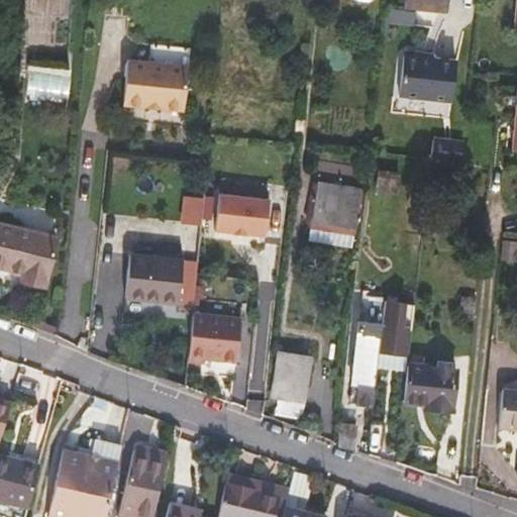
[(434,13),(435,0),(404,0),(403,10),(419,12),(432,13),(434,13)]
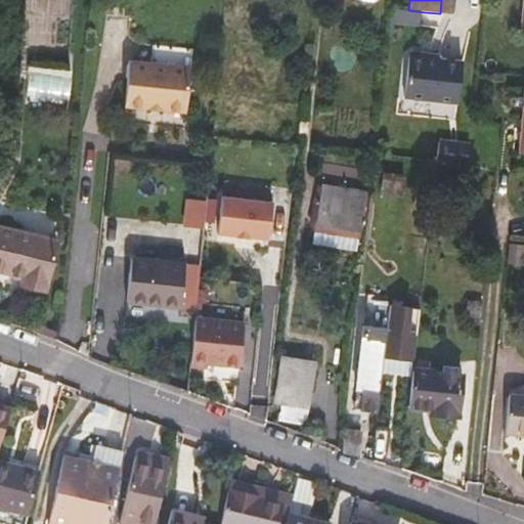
[(441,0),(440,13),(452,15),(453,0),(441,0)]
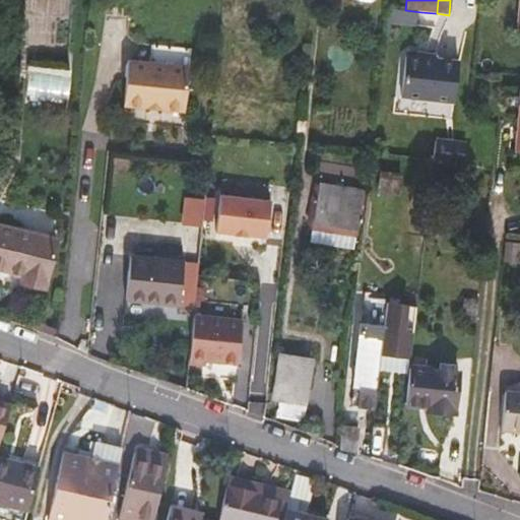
[(127,60),(123,105),(145,108),(146,105),(160,106),(160,109),(183,111),(187,65),(189,48),(150,44),(148,62),(127,60)]
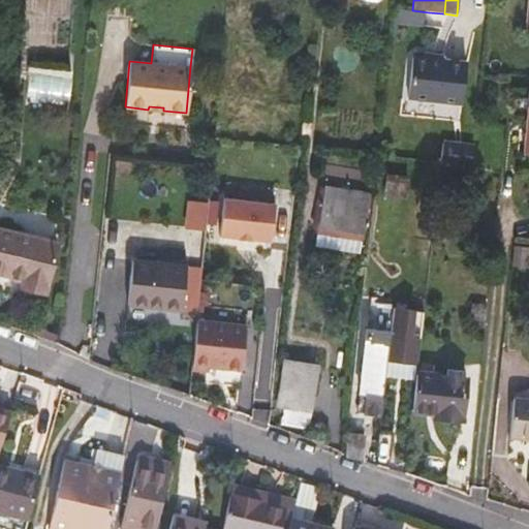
[(406,56),(402,97),(455,103),(460,62),(423,58),(419,53),(411,53),(406,56)]
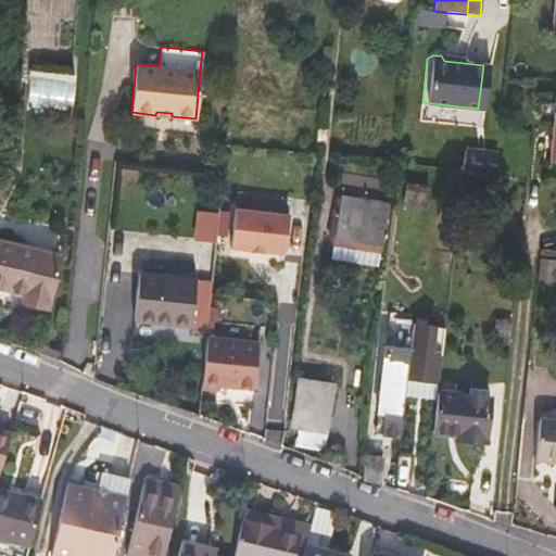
[(405,204),(426,206),(428,187),(407,185),(405,204)]
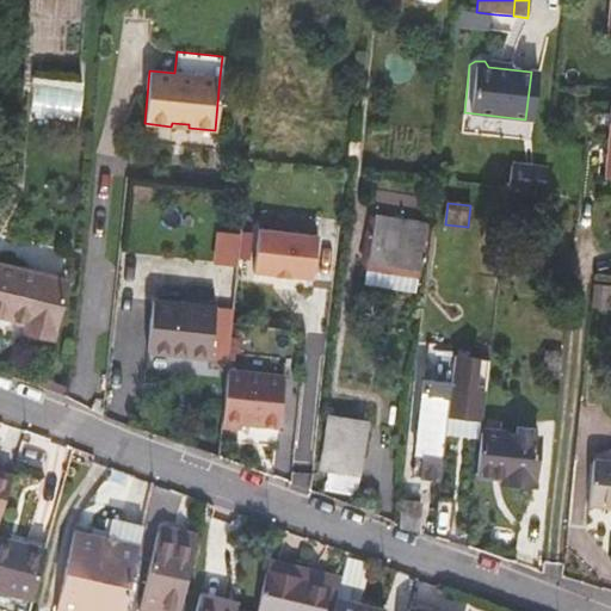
[(375,220),(366,271),(417,279),(425,228),(375,220)]
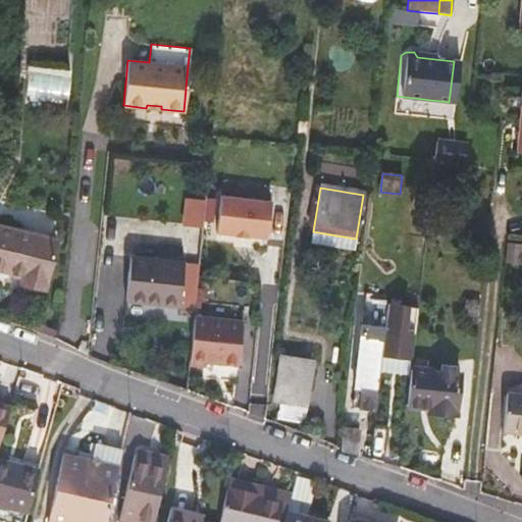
[(249,236),(267,238),(271,201),(221,195),(216,232),(235,235),(235,236),(249,238),(249,236)]
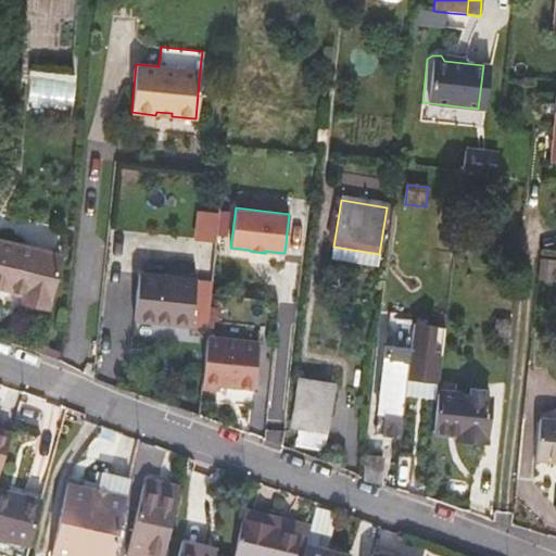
[(0,239),(0,289),(22,294),(21,303),(49,310),(62,253),(0,239)]
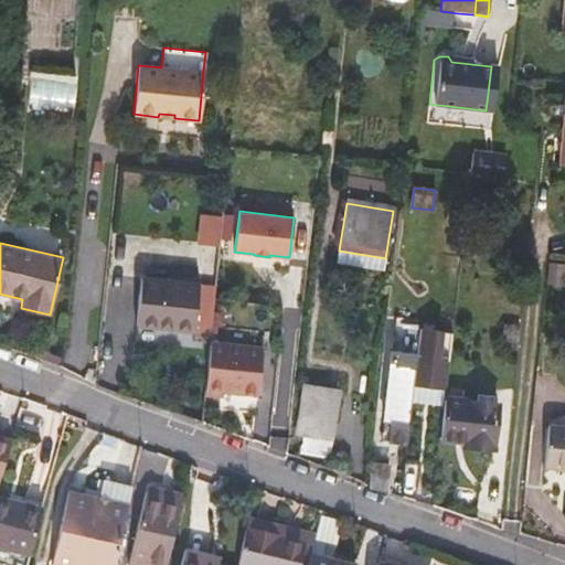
[(141,278),(137,328),(195,332),(200,283),(141,278)]
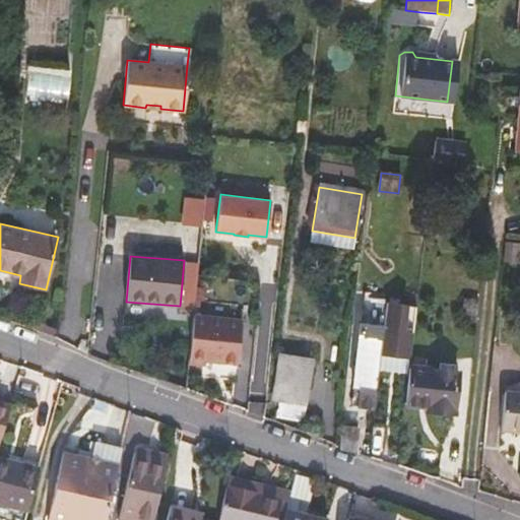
[(410,305),(387,302),(384,324),(380,355),(409,360),(412,332),(406,331),(410,305)]
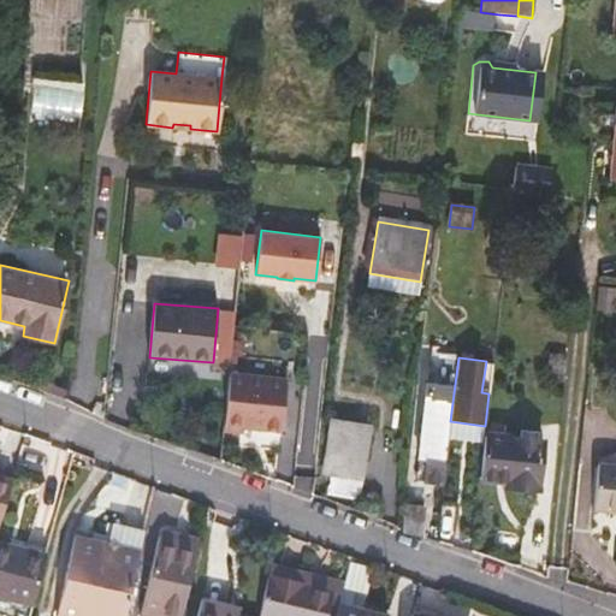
[(280,431),(285,379),(229,373),(223,430),(243,432),(243,427),(280,431)]
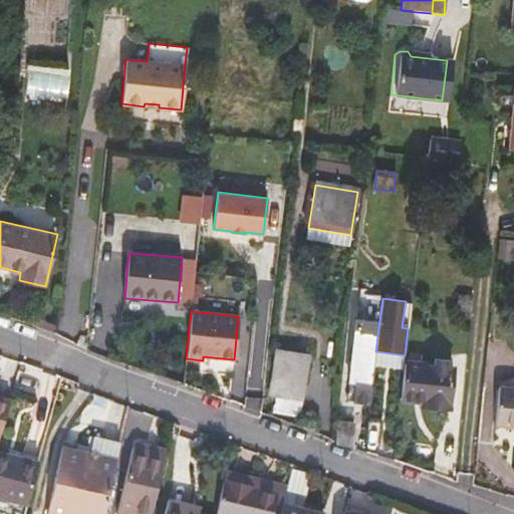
[(379,320),(355,318),(347,384),(354,386),(352,404),(369,406),(375,351),(379,320)]
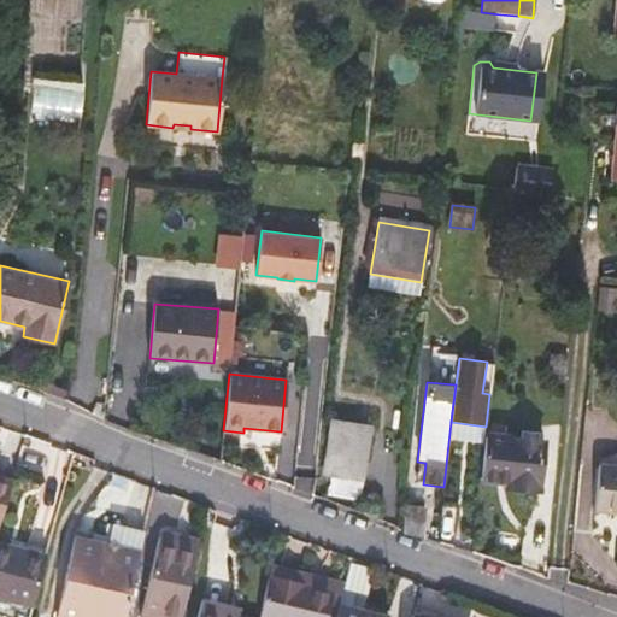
[(322,421),(315,489),(358,498),(369,428),(322,421)]
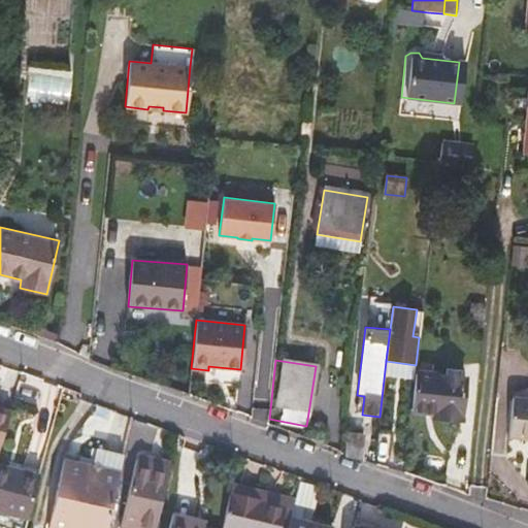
[(436,372),(416,370),(411,413),(435,415),(434,418),(463,420),(466,377),(436,375),(436,372)]
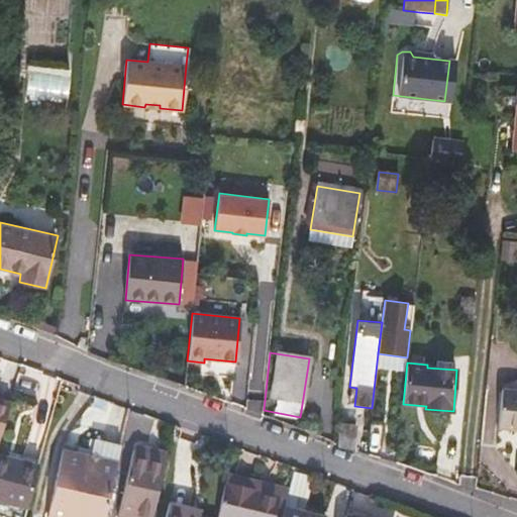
[(516,390),(502,389),(498,428),(516,429),(516,390)]
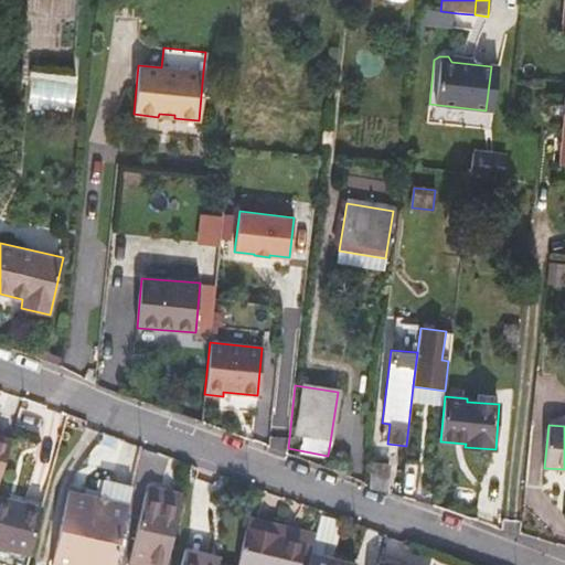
[(0,481),(12,438),(0,435),(0,481)]
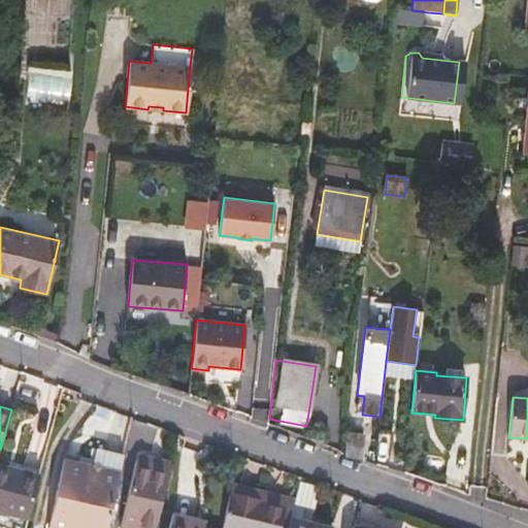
[(363,434),(348,431),(344,455),(361,458),(363,434)]
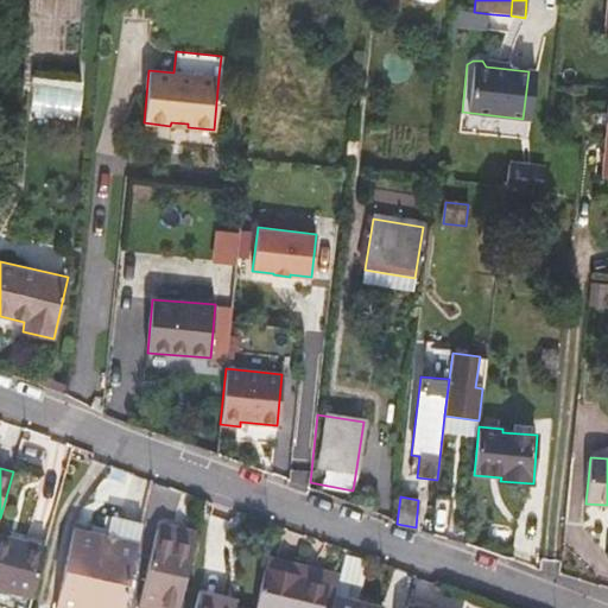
[(109,532),(140,540),(144,524),(145,520),(114,513),(109,532)]
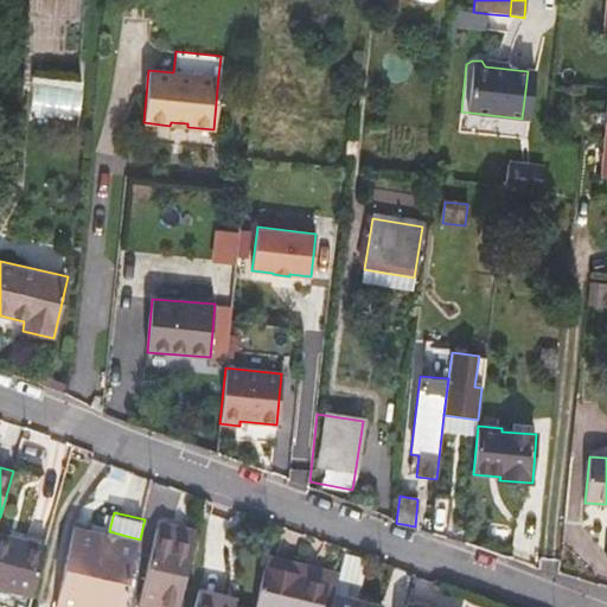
[(136,551),(151,555),(158,526),(144,523),(140,540),(136,551)]
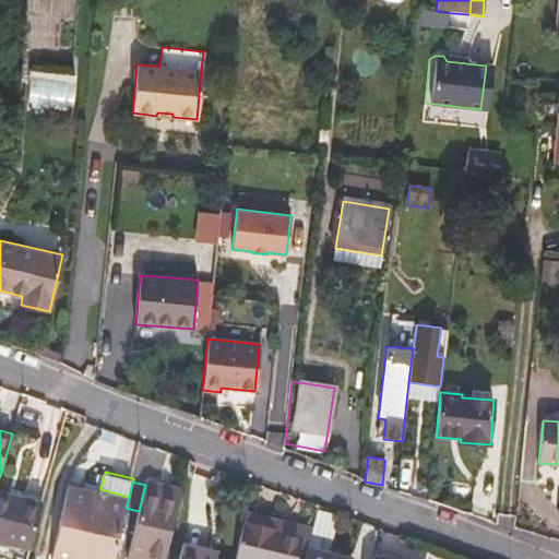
[(100,489),(70,483),(52,558),(58,558),(114,558),(126,508),(129,497),(100,489)]
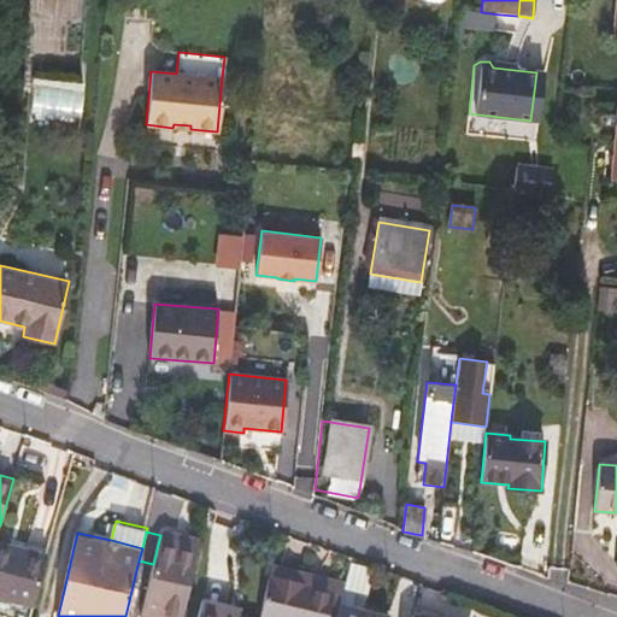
[(182,616),(200,544),(160,535),(153,564),(141,616),(140,616),(182,616)]
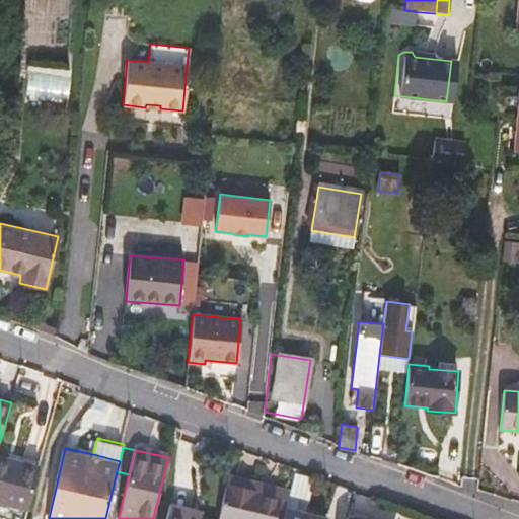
[(0,457),(0,503),(28,511),(40,468),(0,457)]
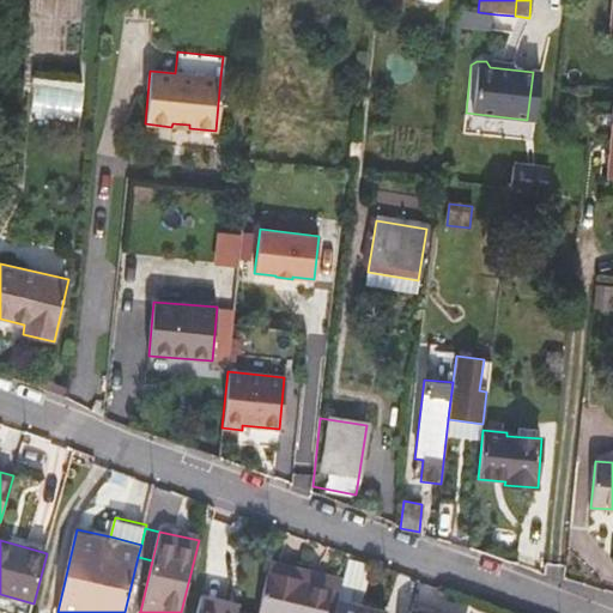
[(272,553),(269,562),(335,577),(337,570),(272,553)]
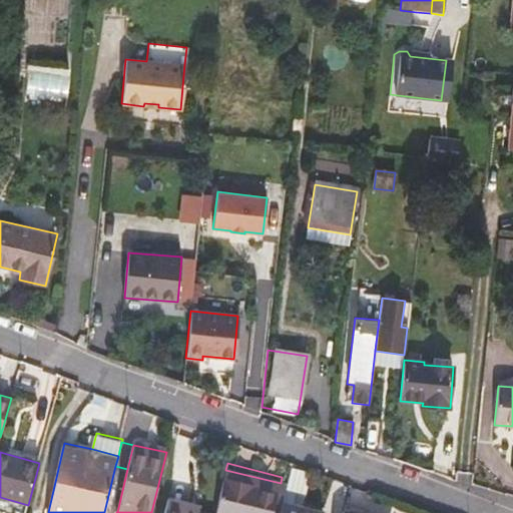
[(307,469),(292,463),(285,488),(302,492),(307,469)]
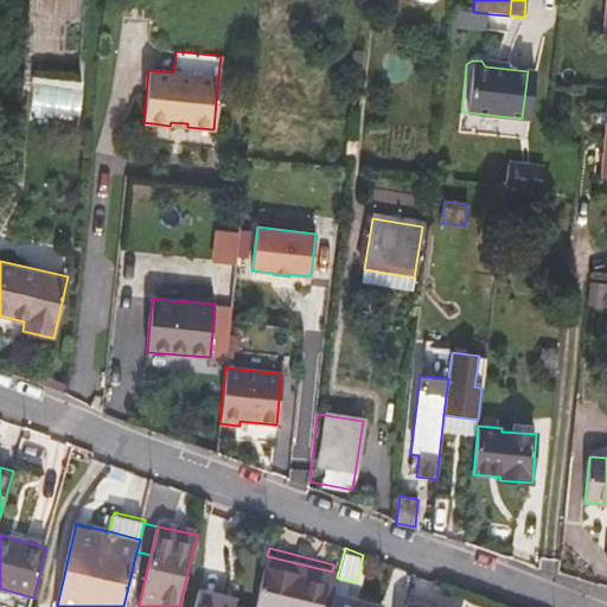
[(323,606),(332,572),(267,556),(254,606),(323,606)]
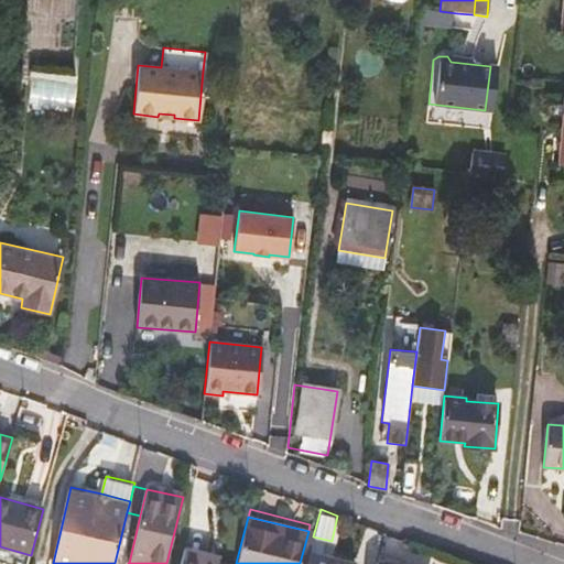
[(332,541),(313,537),(310,552),(327,556),(332,541)]
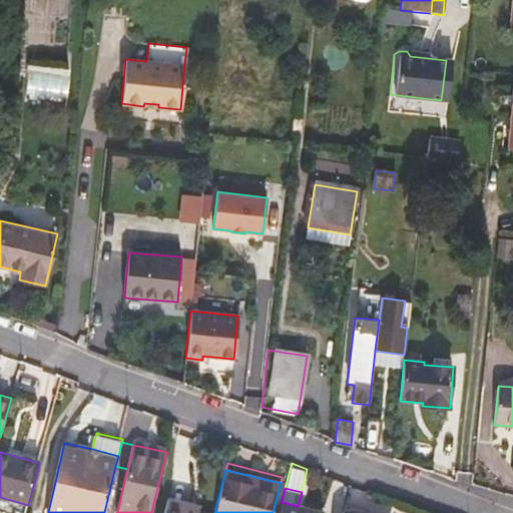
[(208,512),(199,511),(186,508),(187,503),(167,498),(163,512),(208,512)]
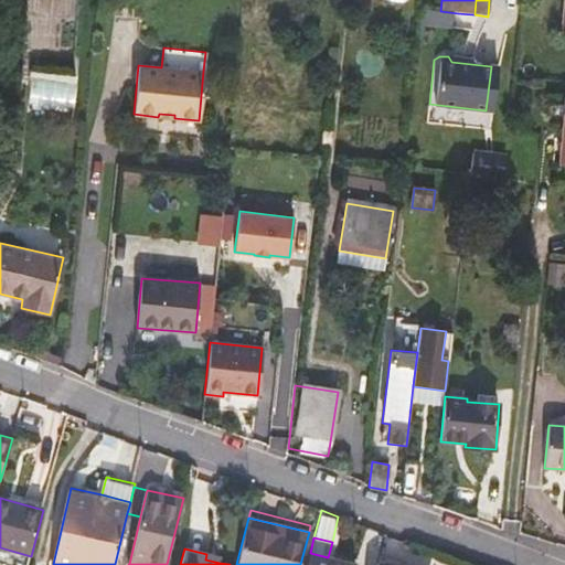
[(307,564),(355,564),(356,564),(328,557),(310,553),(307,564)]
